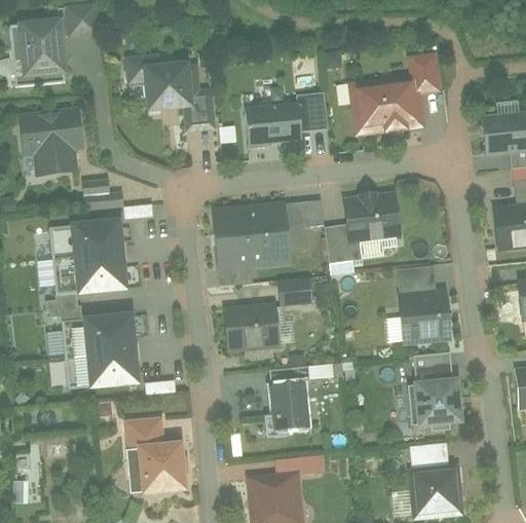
[(11,29),(20,85),(64,79),(59,40),(92,35),(89,8),(57,12),(58,22),(11,29)]
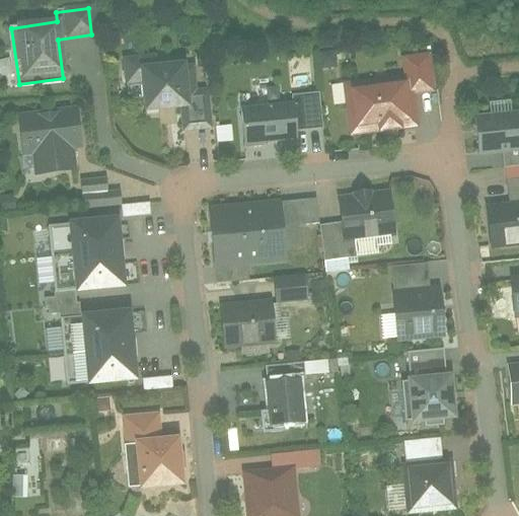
[(403,75),(345,81),(351,134),(413,127),(410,93),(436,90),(431,50),(401,54),(403,75)]
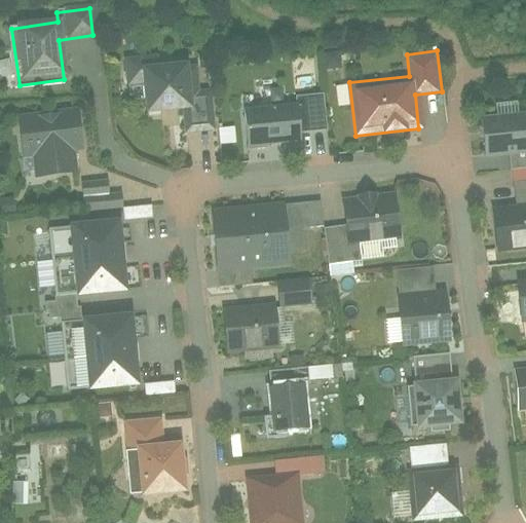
[(153,55),(124,60),(127,84),(140,83),(143,113),(191,107),(186,63),(154,66),(153,55)]
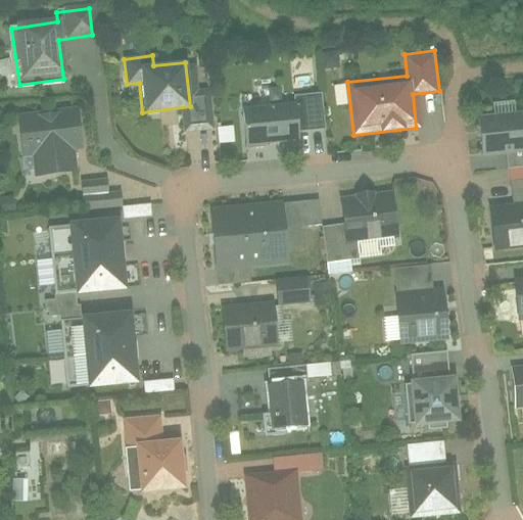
[(245,108),(250,147),(297,140),(295,128),(323,124),(319,90),(292,94),(294,102),(245,108)]
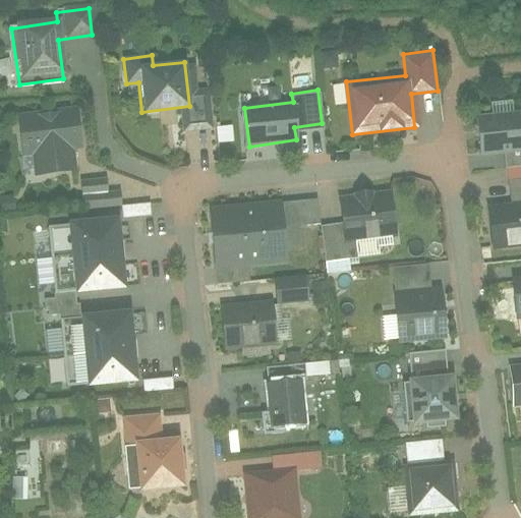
[(34,151),(38,178),(69,173),(65,145),(79,142),(74,105),(19,113),(24,153),(34,151)]
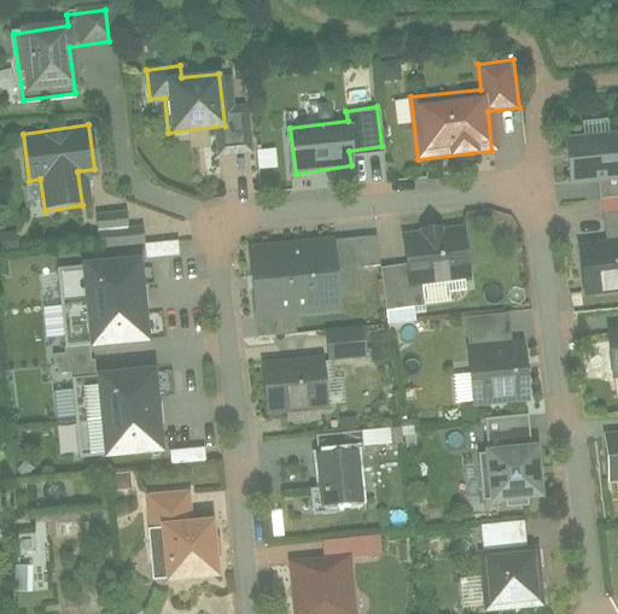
[(617,132),(572,136),(577,181),(602,177),(605,198),(617,197),(617,132)]
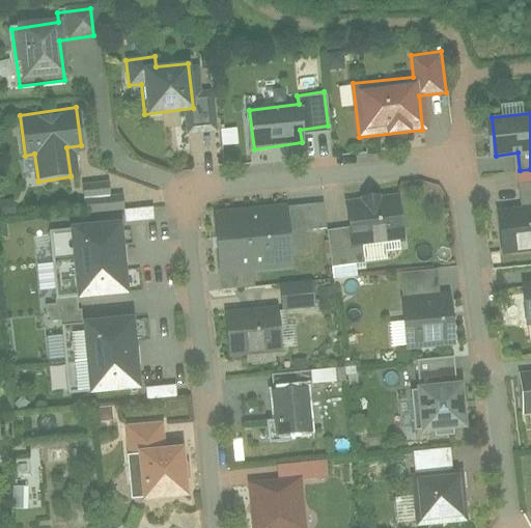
[(88,184),(92,213),(120,209),(116,179),(88,184)]
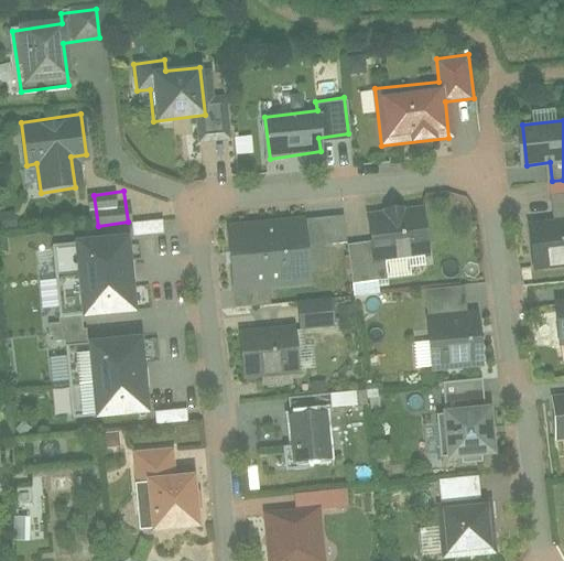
[(535,219),(538,265),(563,262),(563,192),(554,194),(555,218),(535,219)]
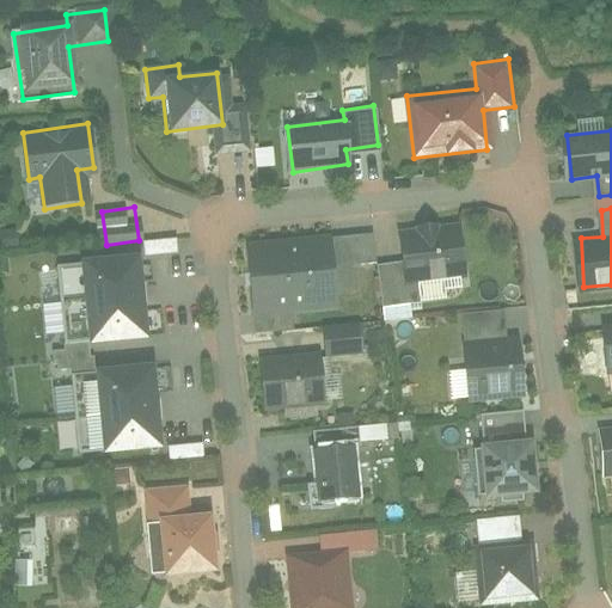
[(469,275),(464,227),(409,231),(411,263),(379,265),(383,304),(420,300),(418,280),(469,275)]
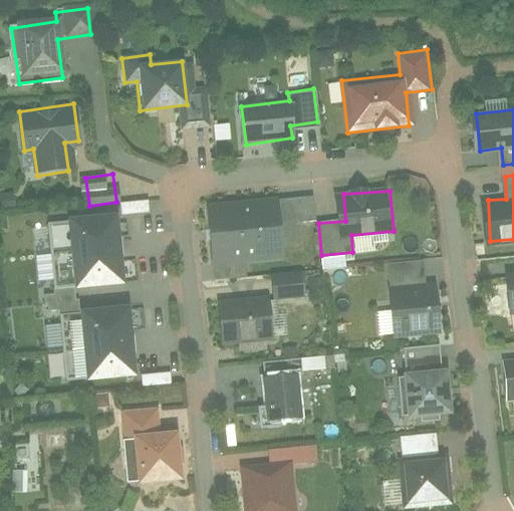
[(242,202),(249,261),(282,257),(275,198),(242,202)]
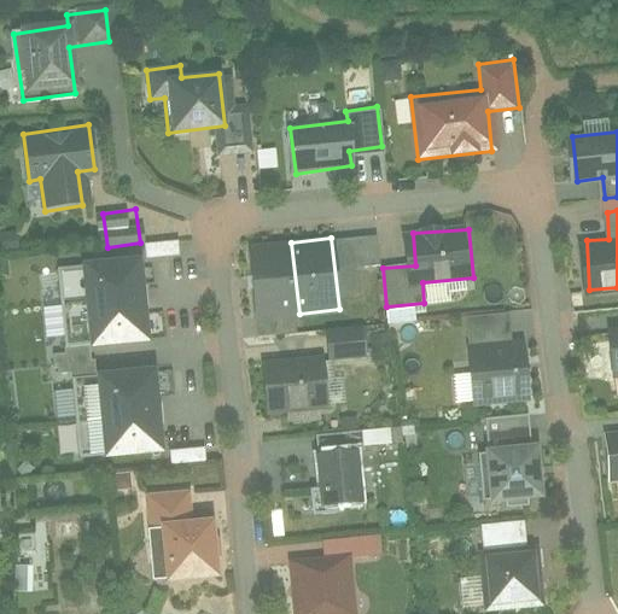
[(251,246),(258,317),(299,314),(291,243),(251,246)]
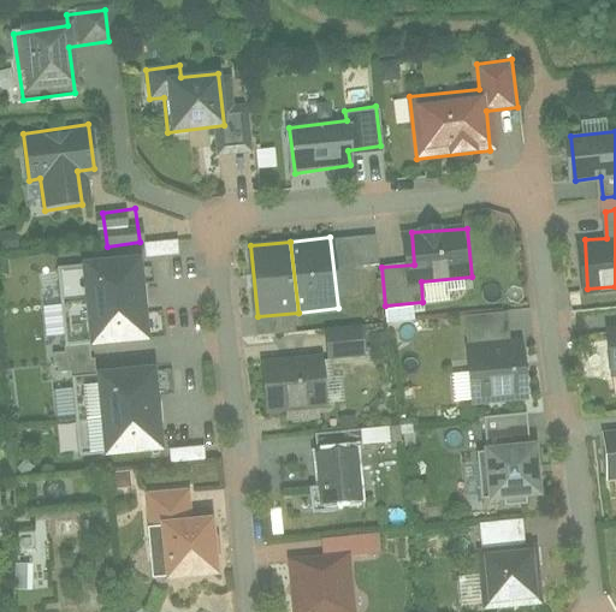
[(141,260),(58,267),(64,344),(148,337),(141,260)]
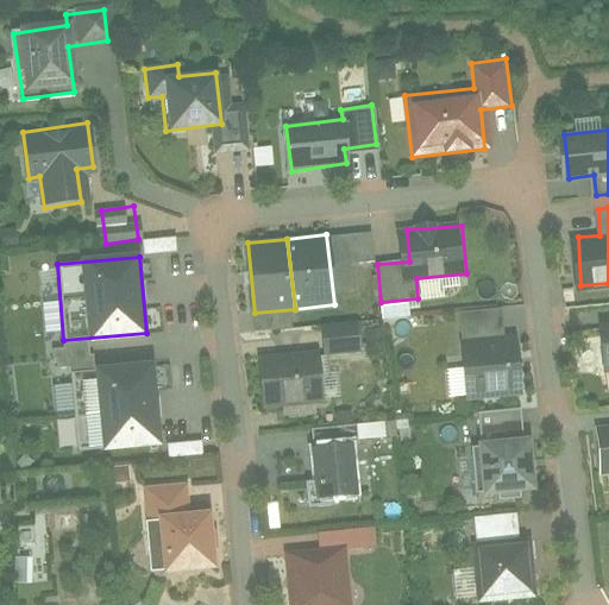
[(460,312),(470,392),(520,386),(514,332),(502,333),(500,308),(460,312)]
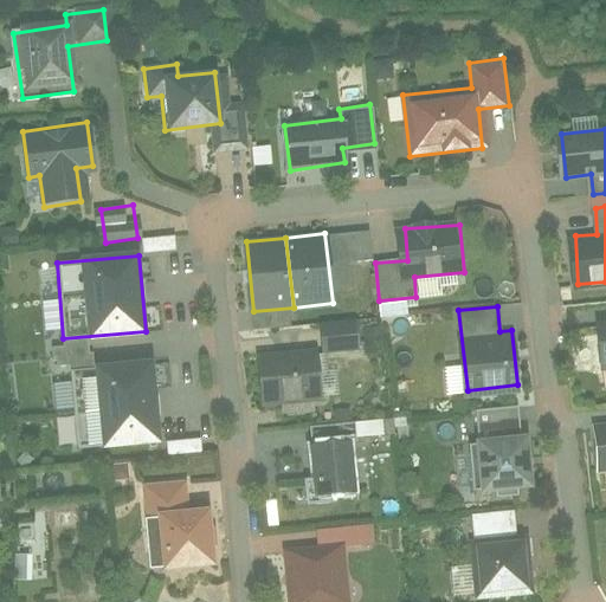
[(320,348),(257,355),(264,409),(326,402),(321,355),(359,350),(355,318),(316,323),(320,348)]
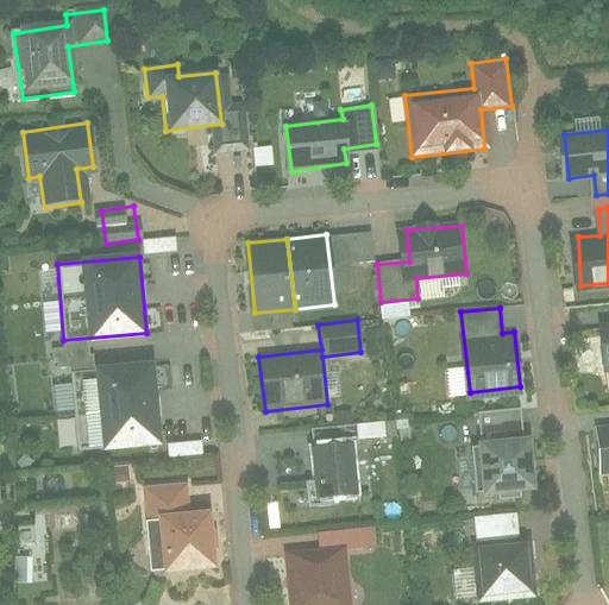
[(155,364),(71,372),(79,448),(161,440),(155,364)]
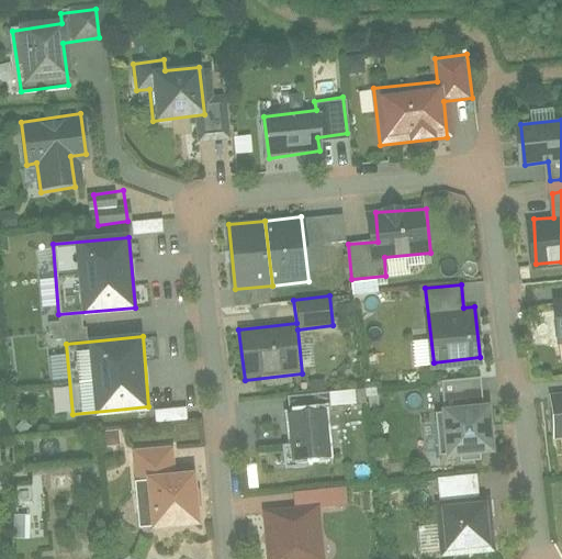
[(436,412),(441,460),(494,455),(489,404),(482,405),(479,375),(444,379),(447,411),(436,412)]
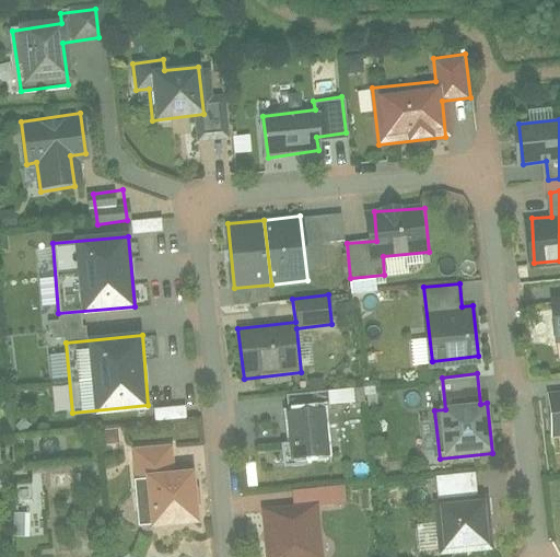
[(327,401),(352,399),(351,387),(326,390),(327,401)]
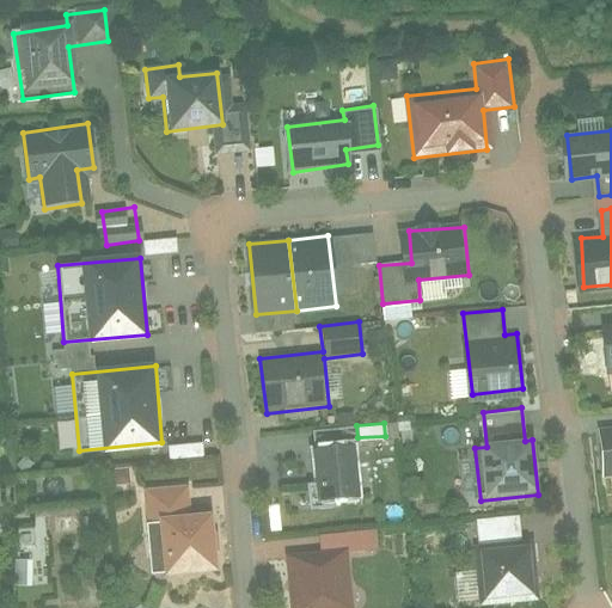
[(317,449),(311,449),(314,505),(361,502),(355,428),(316,431),(317,449)]
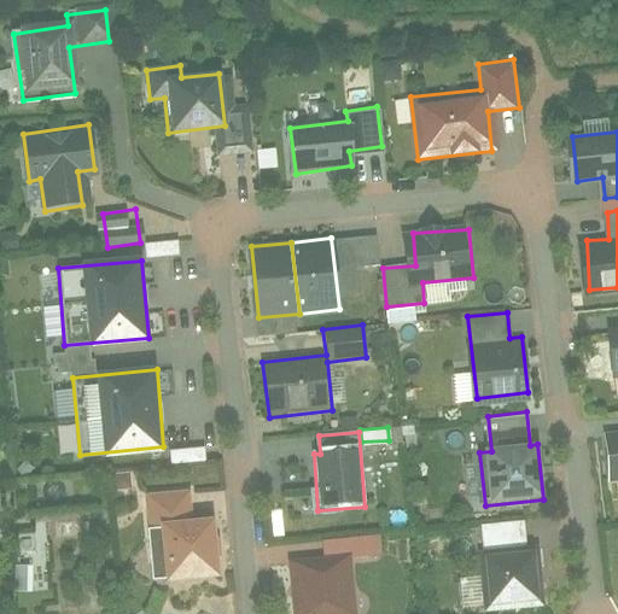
[(188,493),(145,497),(147,531),(156,530),(159,583),(215,578),(210,520),(190,522),(188,493)]
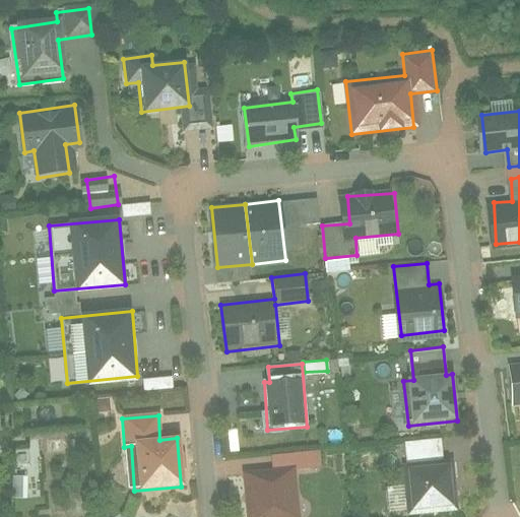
[(440,436),(403,439),(404,463),(442,460),(440,436)]
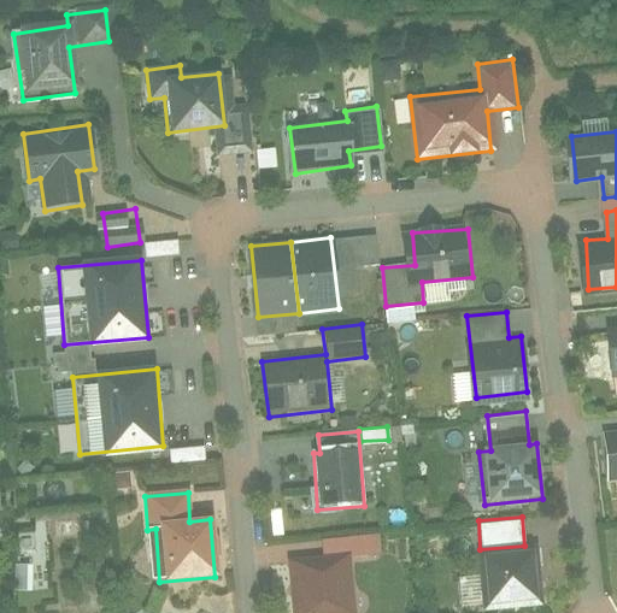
[(47,587),(42,535),(18,537),(21,563),(30,561),(33,588),(47,587)]
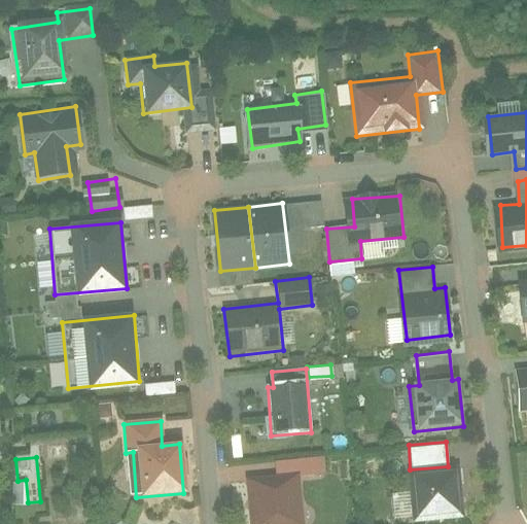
[(409,472),(413,521),(459,516),(455,467),(409,472)]
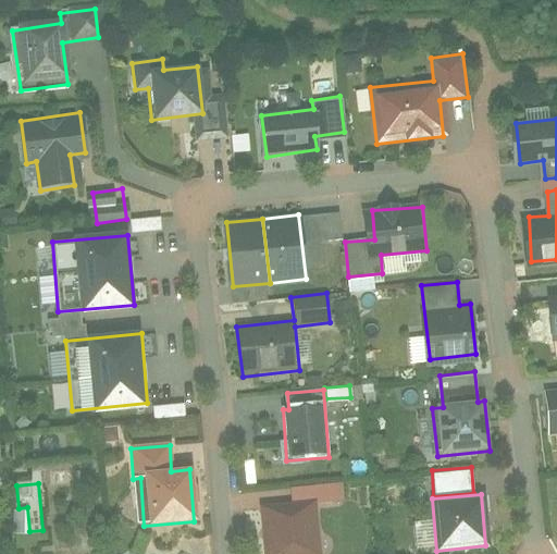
[(323,553),(319,501),(260,506),(264,553),(323,553)]
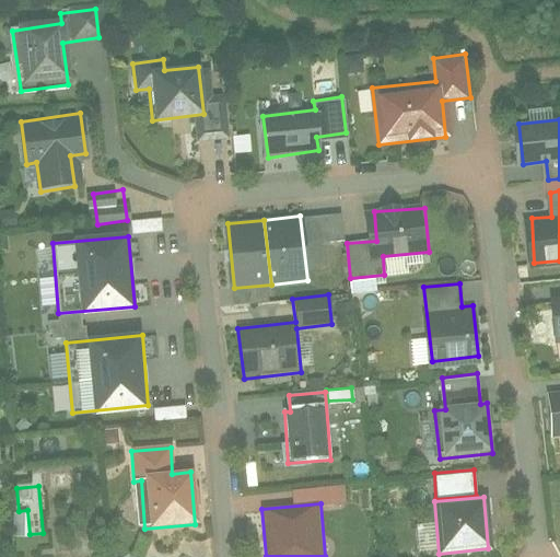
[(27,534),(27,511),(13,511),(13,534),(27,534)]
